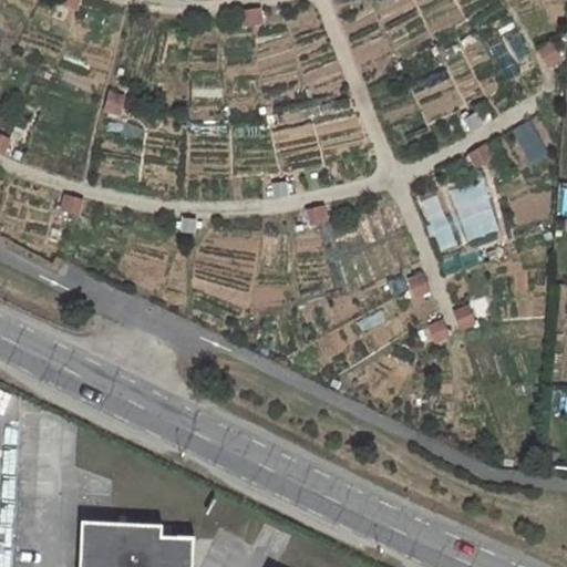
[(244,27),(258,24),(257,11),(243,12),(244,27)]
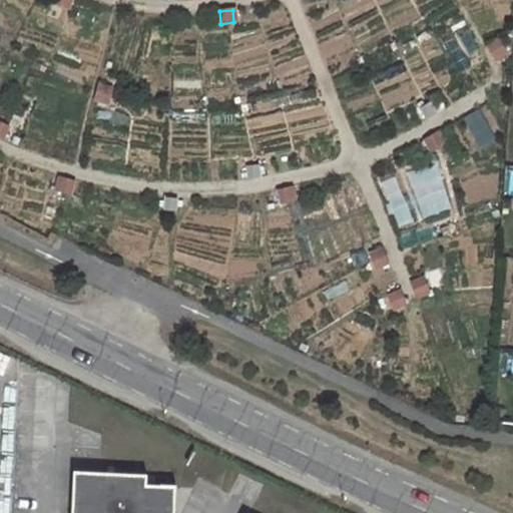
[(95,99),(107,102),(111,91),(99,87),(95,99)]
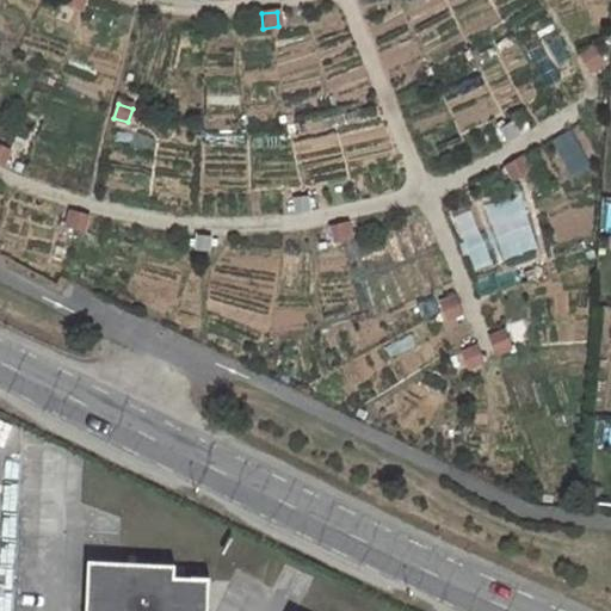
[(505,130),(511,143),(520,136),(514,125),(505,130)]
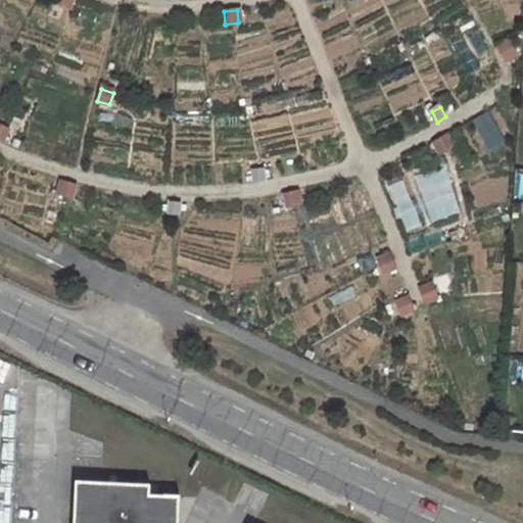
[(0,137),(4,140),(9,129),(0,124),(0,137)]
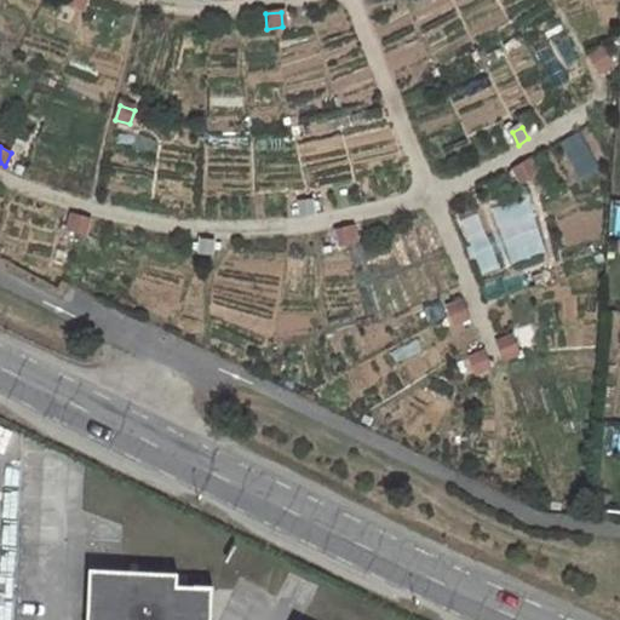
[(526,178),(537,172),(530,161),(520,168),(526,178)]
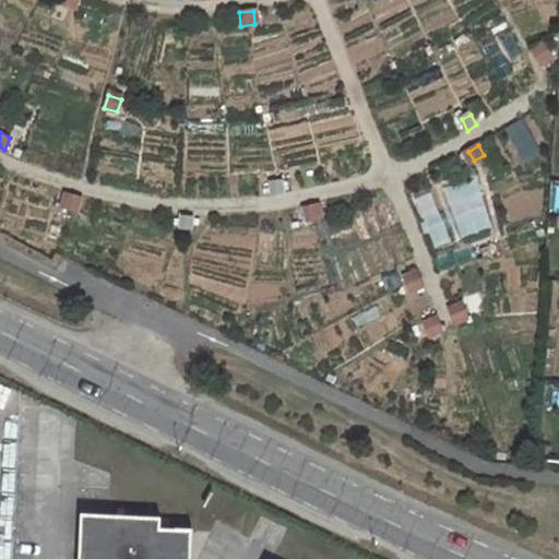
[(270,182),(270,194),(283,193),(282,182),(270,182)]
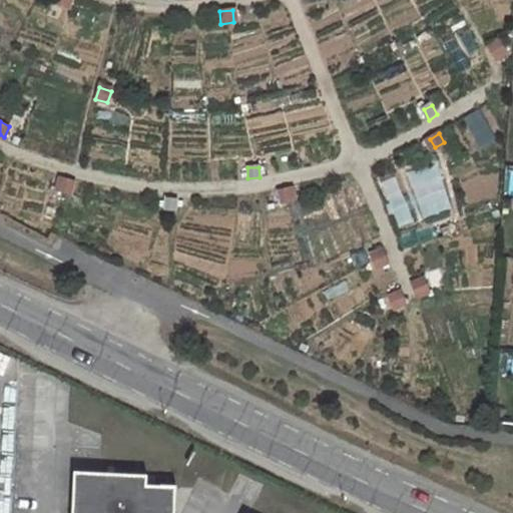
[(74,180),(59,176),(55,188),(70,193),(74,180)]
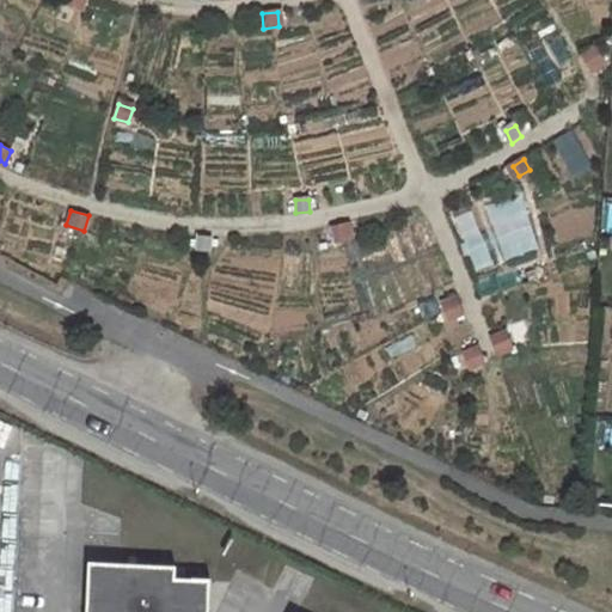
[(335,240),(352,237),(348,222),(332,226),(335,240)]
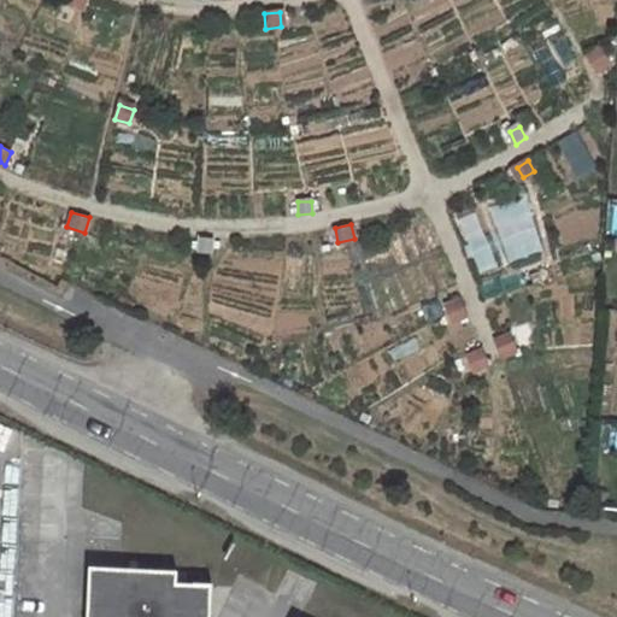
[(198,236),(195,252),(212,253),(213,239),(198,236)]
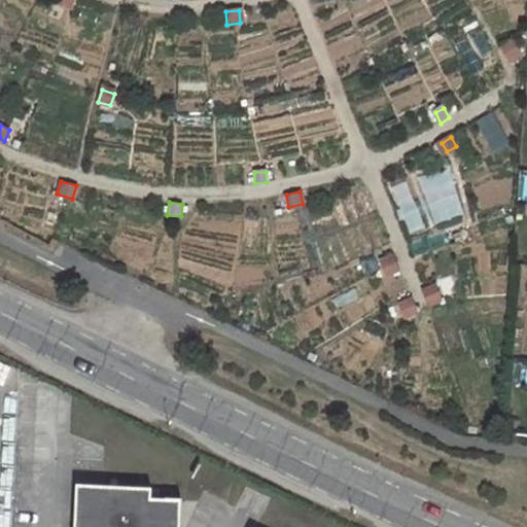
[(399,269),(393,254),(382,259),(388,274),(399,269)]
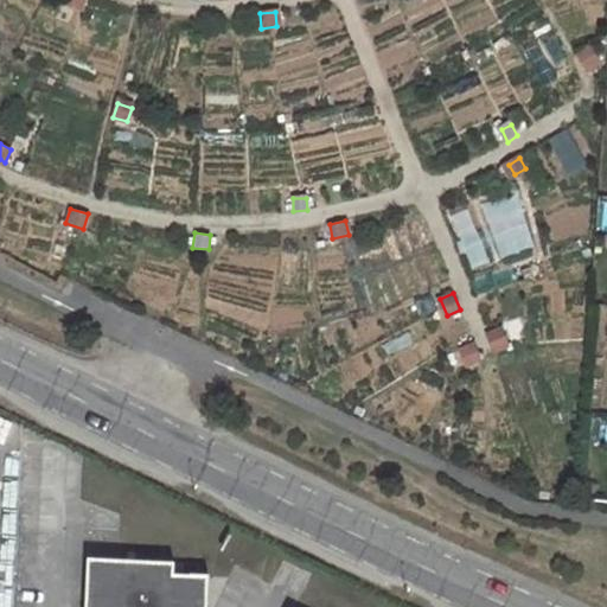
[(496,352),(509,346),(504,333),(490,338),(496,352)]
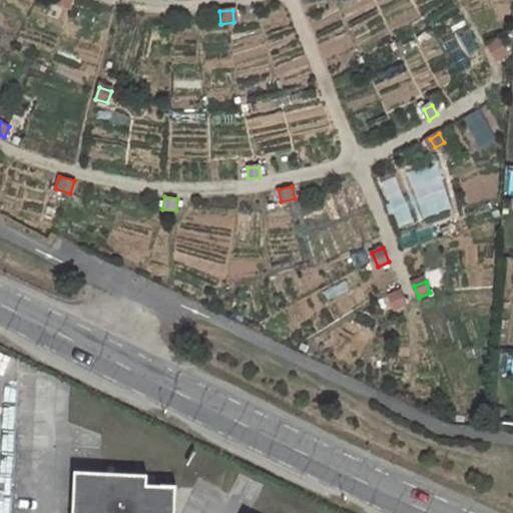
[(391,298),(396,311),(407,306),(401,294),(391,298)]
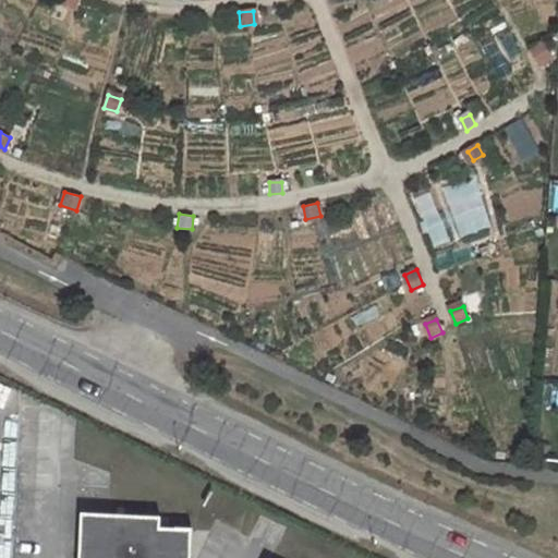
[(159,518),(80,513),(77,557),(189,557),(191,530),(159,529),(159,518)]
